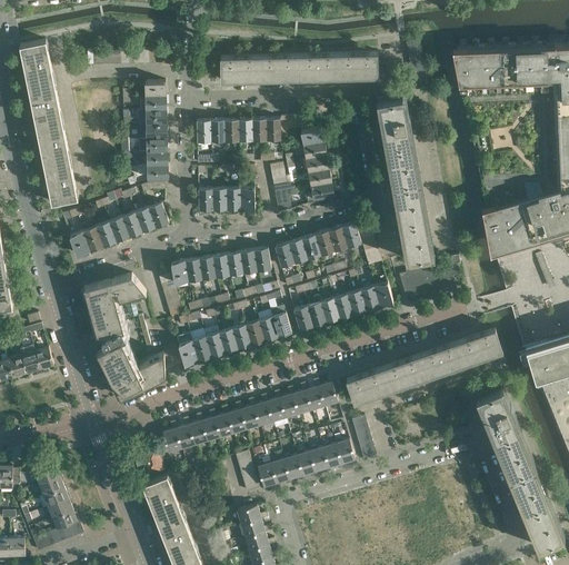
[(406,39),(406,40),(407,46),(420,43),(419,37),(406,39)]
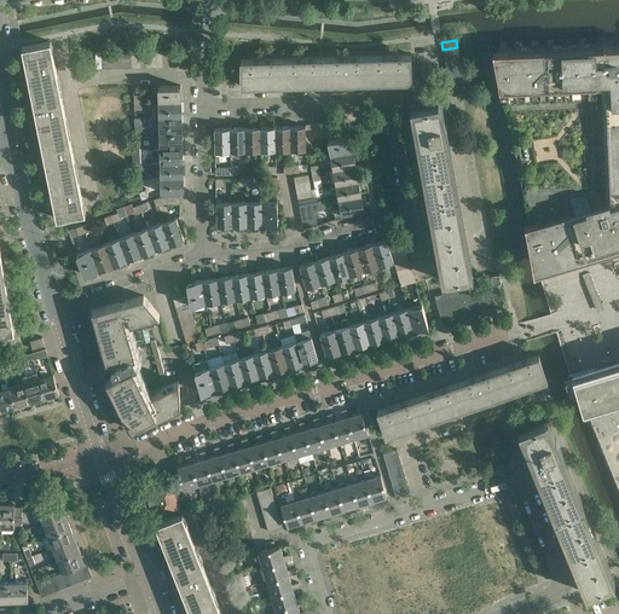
[(22,52),(30,94),(59,88),(51,46),(22,52)]
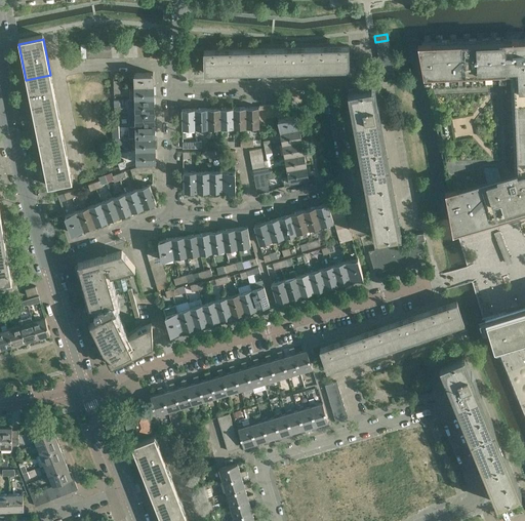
[(524,42),(421,47),(417,47),(423,79),(428,79),(448,193),(445,194),(452,233),(456,232),(483,321),(484,323),(486,323),(524,311),(524,42)]
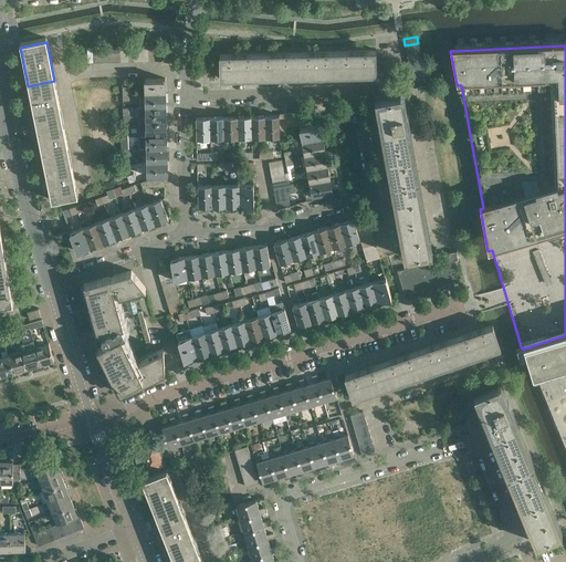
[(376,54),(337,55),(338,80),(377,79),(376,54)]
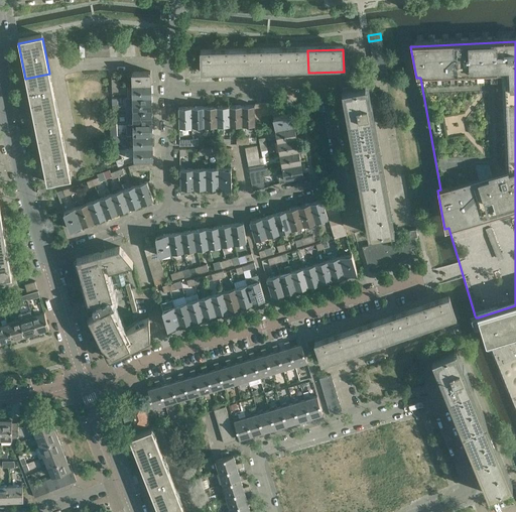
[(307,50),(271,51),(272,74),(308,73),(307,50)]
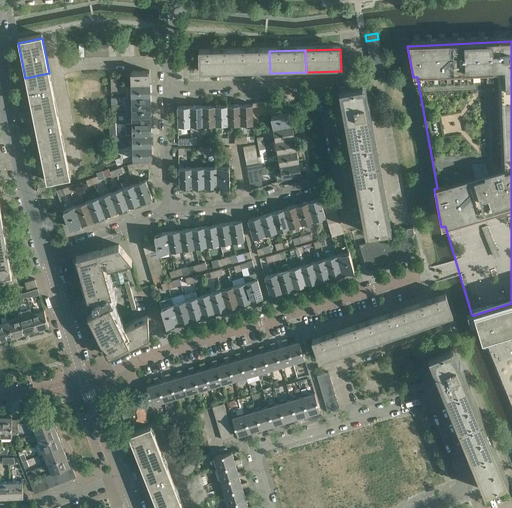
[(269,51),(234,52),(235,74),(270,73),(269,51)]
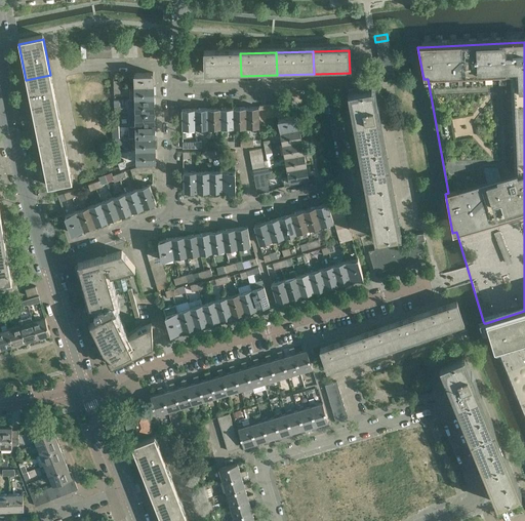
[(204,54),(204,76),(204,77),(241,76),(240,53),(204,54)]
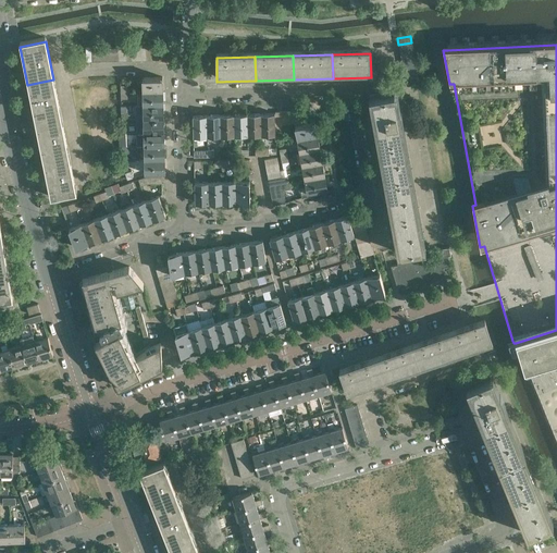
[(53,80),(27,85),(36,124),(61,119),(53,80)]
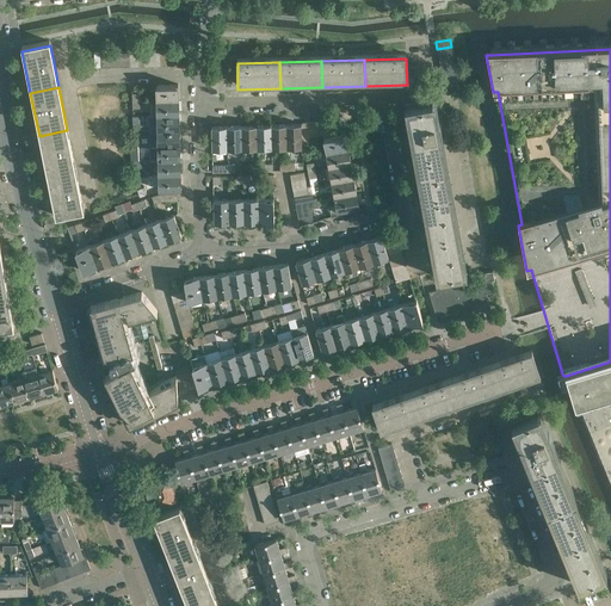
[(156,90),(156,105),(179,104),(178,90),(156,90)]
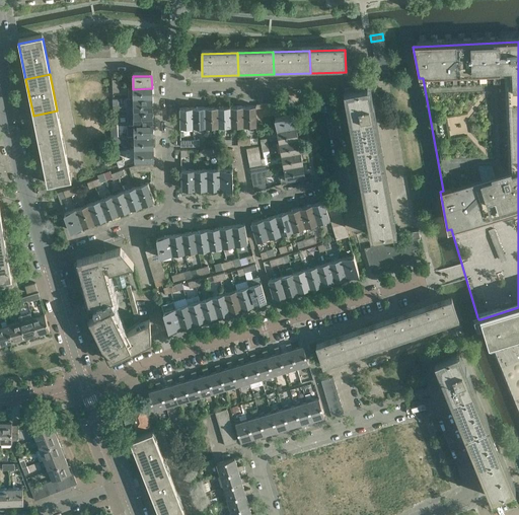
[(367,87),(344,92),(347,92),(373,237),(371,238),(393,234),(373,122),(377,122),(374,104),(370,105),(367,87)]
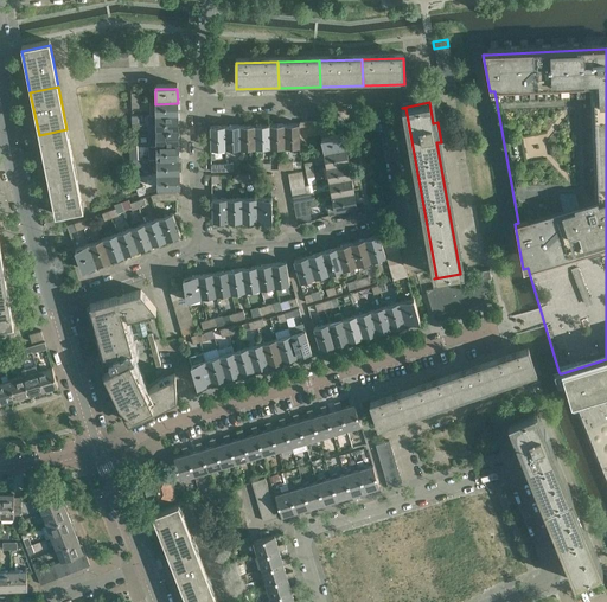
[(178,103),(155,104),(155,119),(178,119),(178,103)]
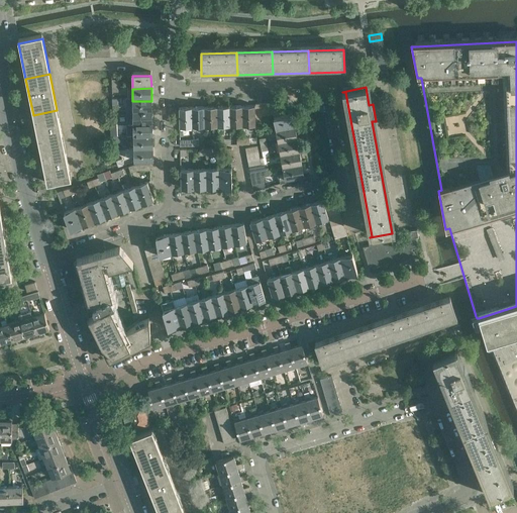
[(133,101),(126,102),(126,114),(133,114),(151,113),(151,101),(133,101)]
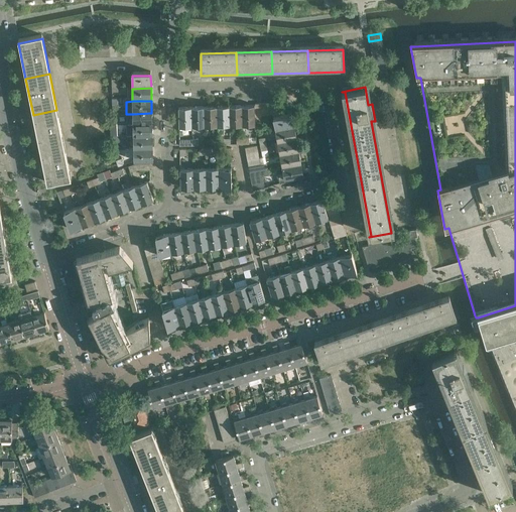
[(242,109),(229,110),(230,128),(242,128),(242,109)]
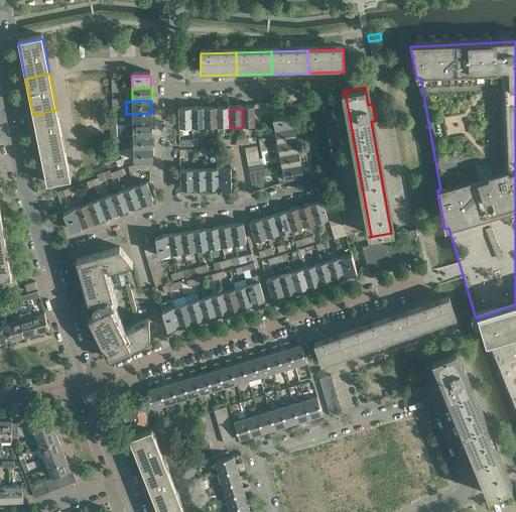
[(255,109),(242,109),(242,128),(255,127),(255,120),(255,109)]
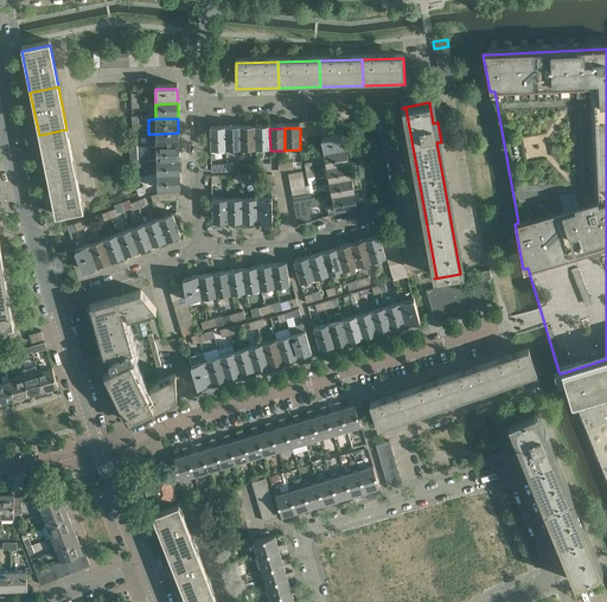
[(66,129),(39,135),(48,177),(75,171),(66,129)]
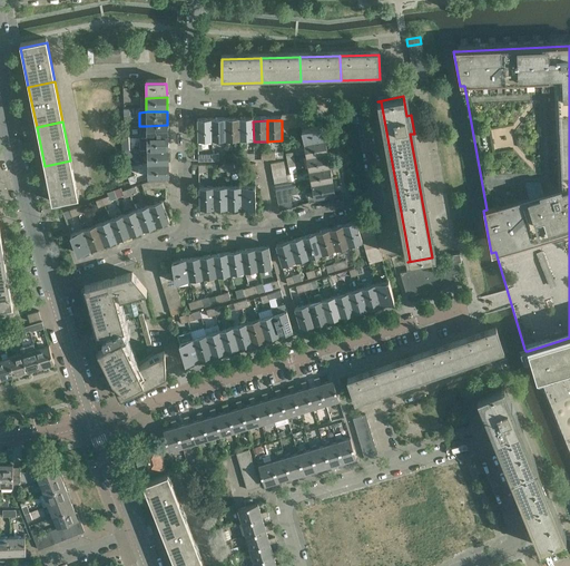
[(226,143),(225,122),(212,123),(212,143),(226,143)]
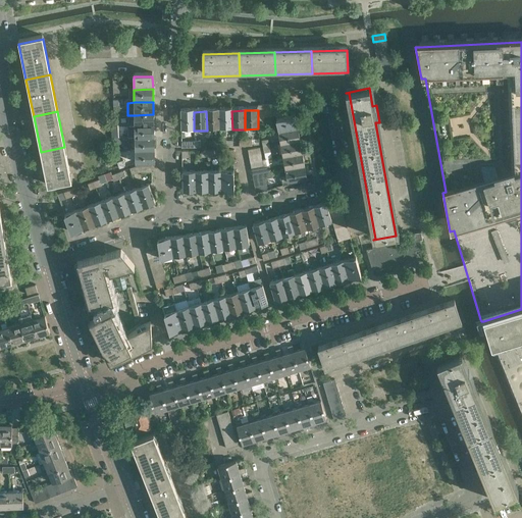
[(206,111),(207,131),(219,131),(219,111),(206,111)]
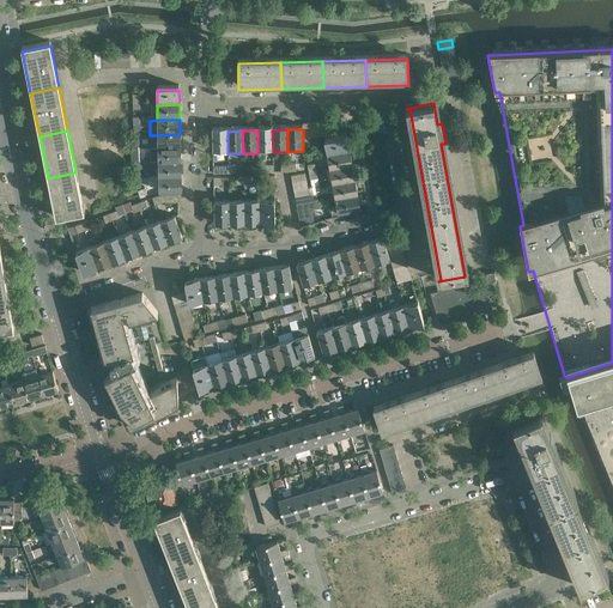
[(273,152),(272,131),(258,131),(258,153),(273,152)]
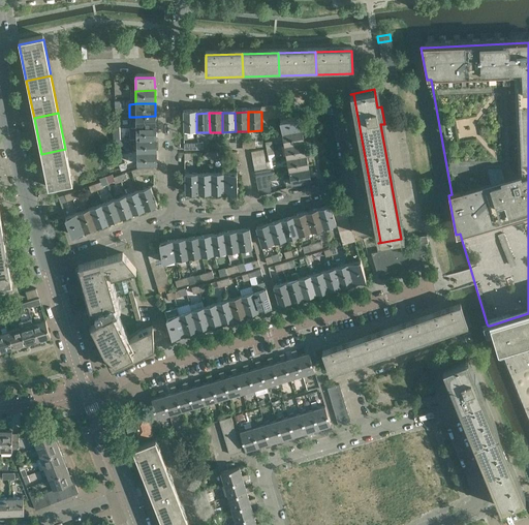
[(196,114),(183,114),(184,133),(196,132),(196,114)]
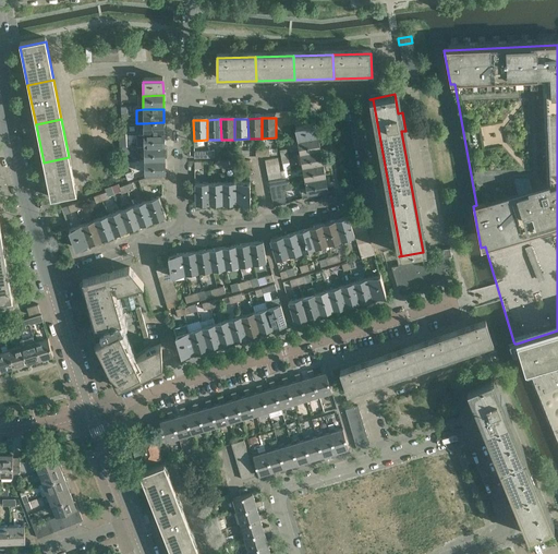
[(144,123),(136,123),(136,137),(144,136),(165,136),(164,122),(144,123)]
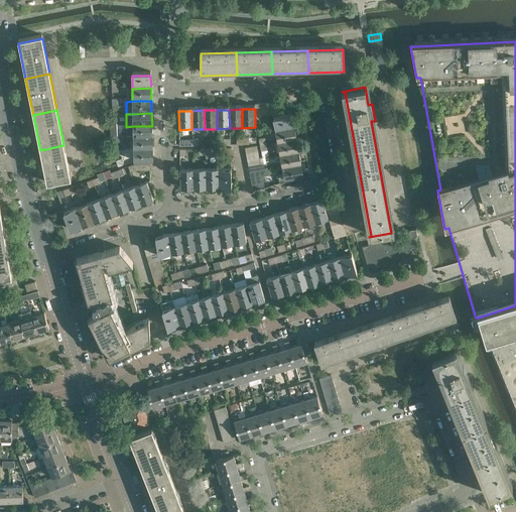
[(273,120),(275,132),(294,129),(291,117),(280,119),(273,120)]
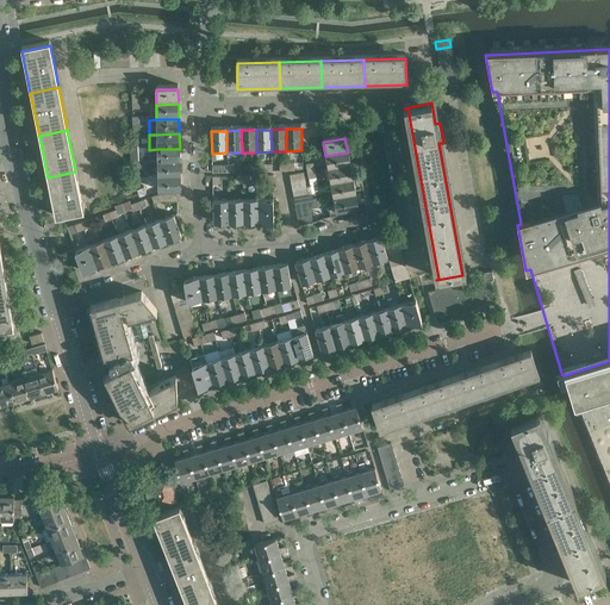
[(157,149),(149,150),(150,164),(159,164),(180,164),(180,149),(157,149)]
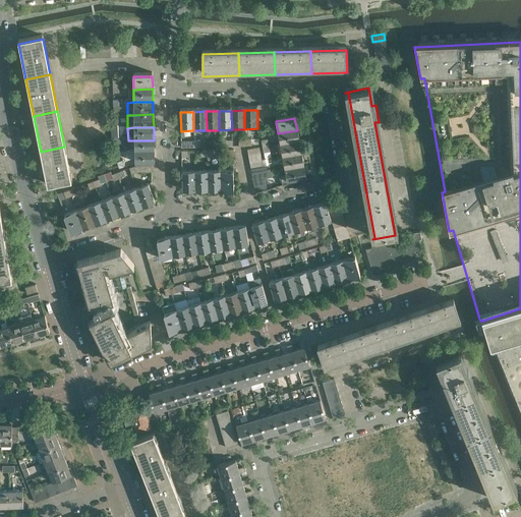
[(297,130),(278,133),(281,147),(299,142),(297,130)]
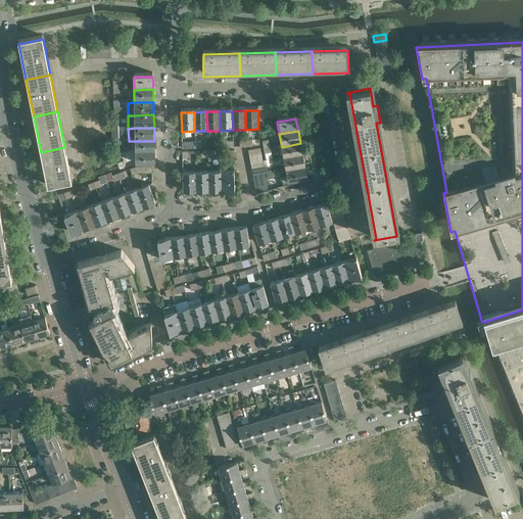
[(154,141),(136,141),(136,153),(154,153),(154,141)]
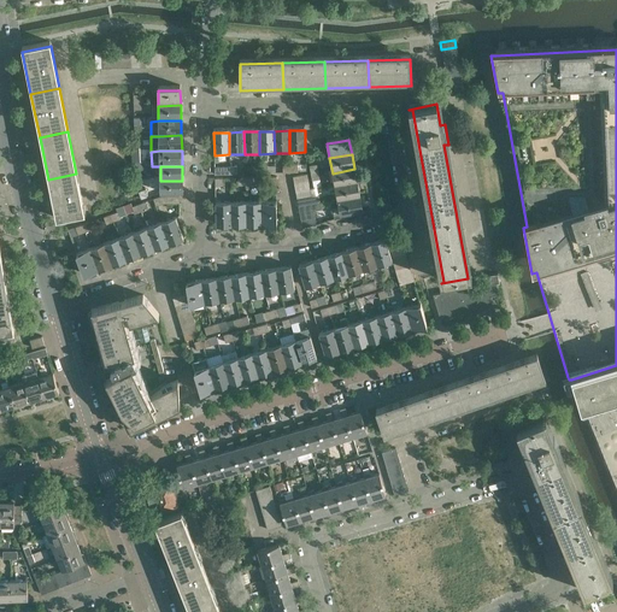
[(354,169),(333,174),(335,188),(357,184),(354,169)]
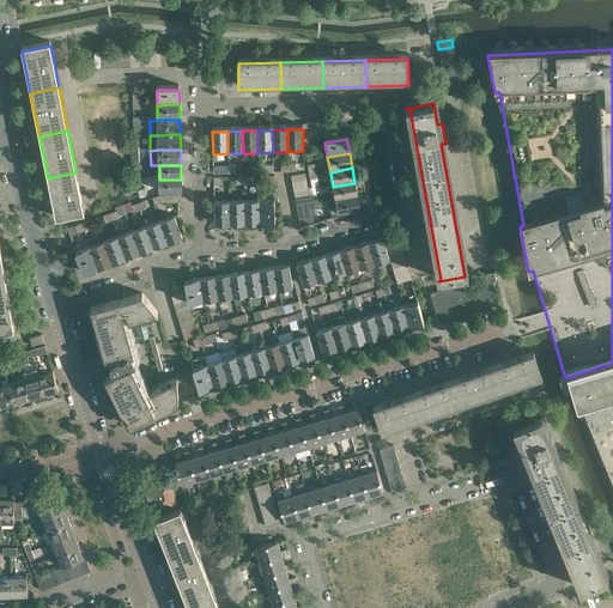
[(76,172),(48,178),(56,222),(85,216),(76,172)]
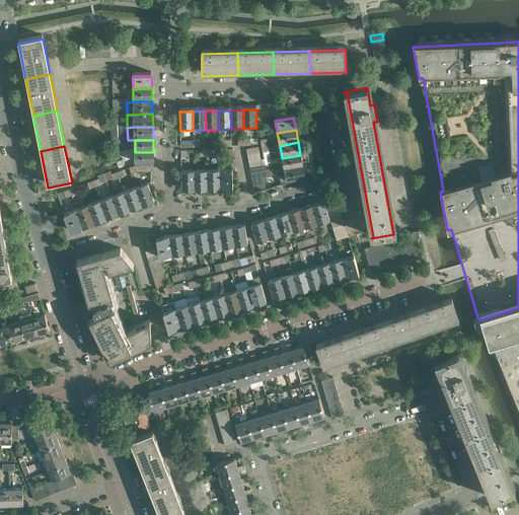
[(258,150),(246,152),(247,158),(260,156),(258,150)]
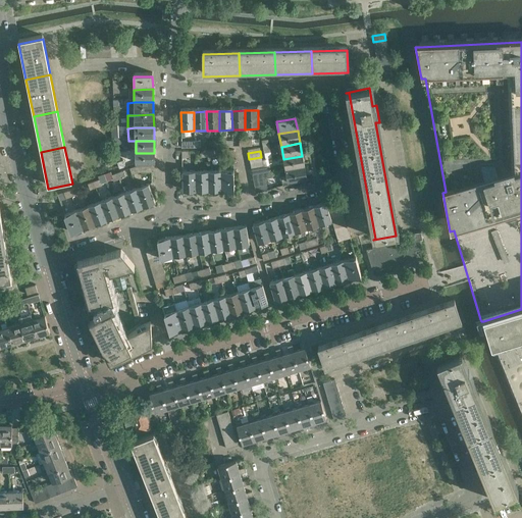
[(154,153),(136,153),(136,166),(155,165),(154,153)]
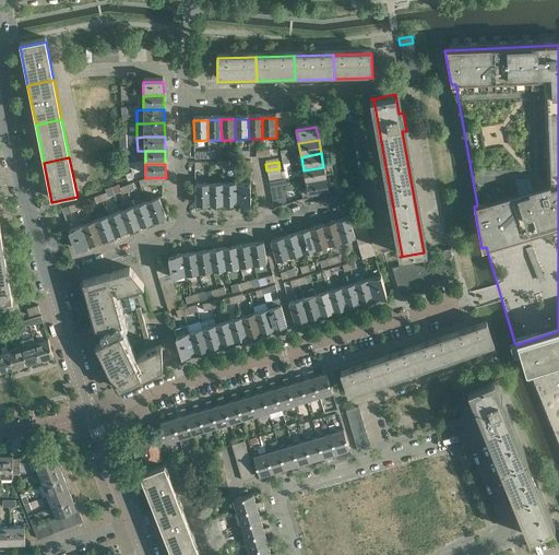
[(323,167),(304,170),(306,184),(326,180),(323,167)]
